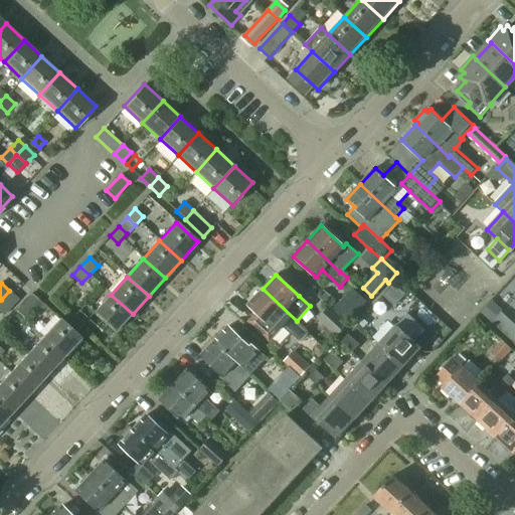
[(306,330),(297,321),(263,289),(247,305),(256,313),(247,322),(269,341),(284,325),(298,339),(306,330)]
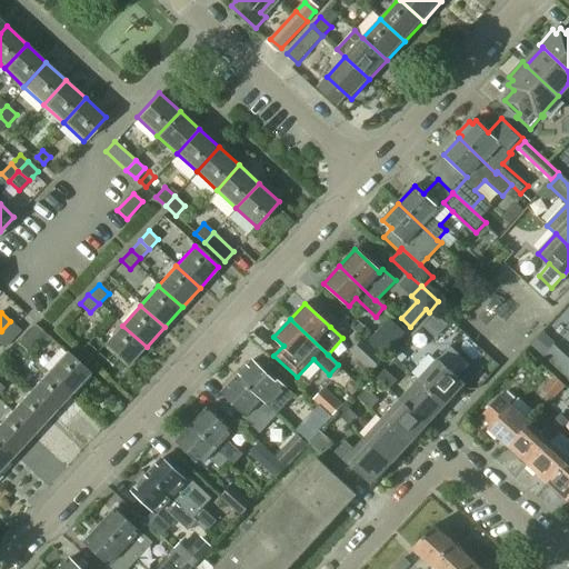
[(10,321),(1,331),(11,340),(20,330),(13,325),(10,321)]
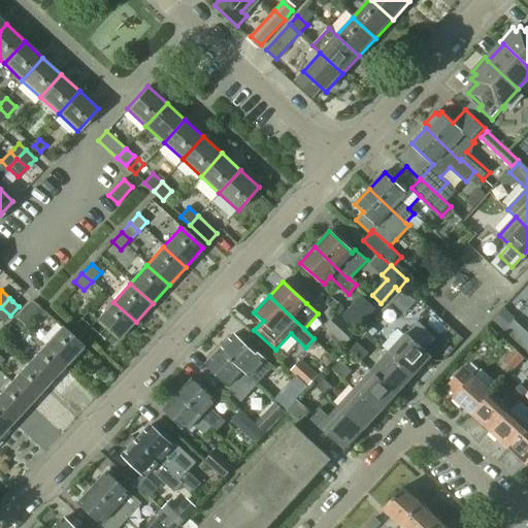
[(365,298),(356,309),(367,320),(377,308),(365,298)]
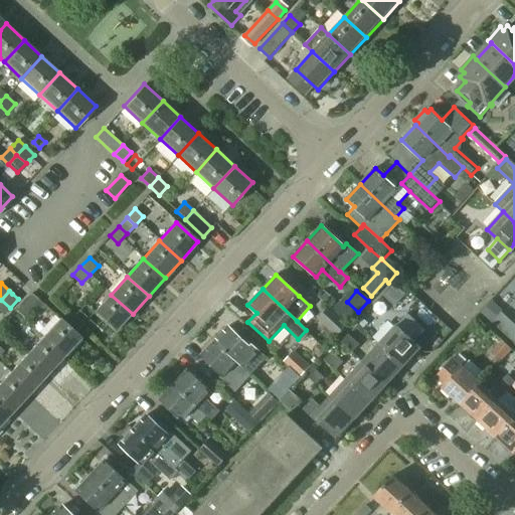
[(25,301),(34,309),(37,312),(43,306),(38,301),(31,294),(25,301)]
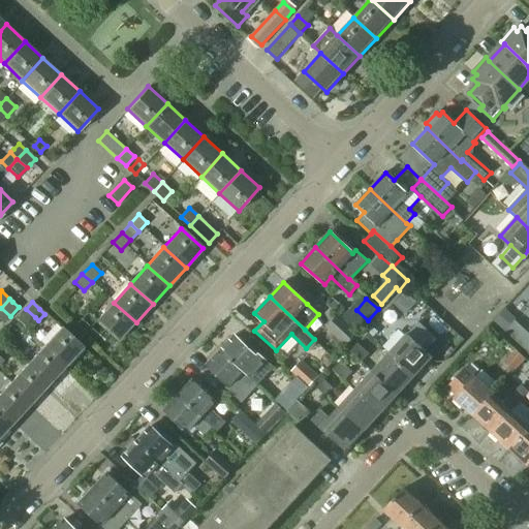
[(136,322),(114,303),(97,321),(119,342),(136,322)]
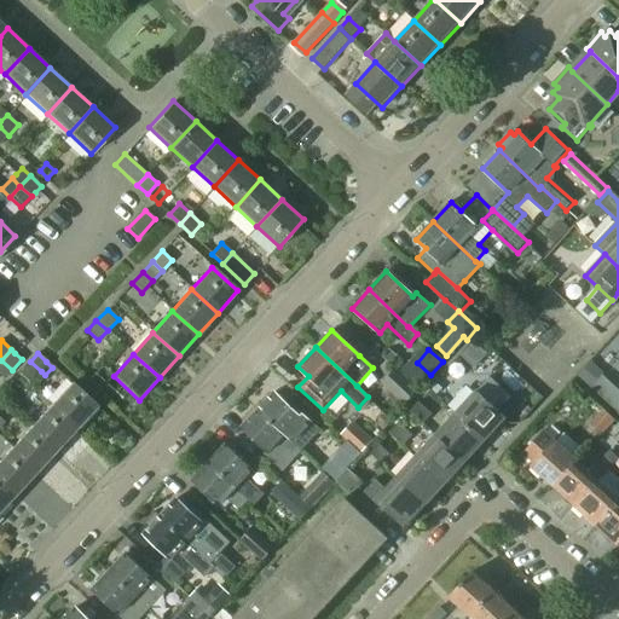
[(1,360),(0,362),(0,375),(4,379),(12,370),(1,360)]
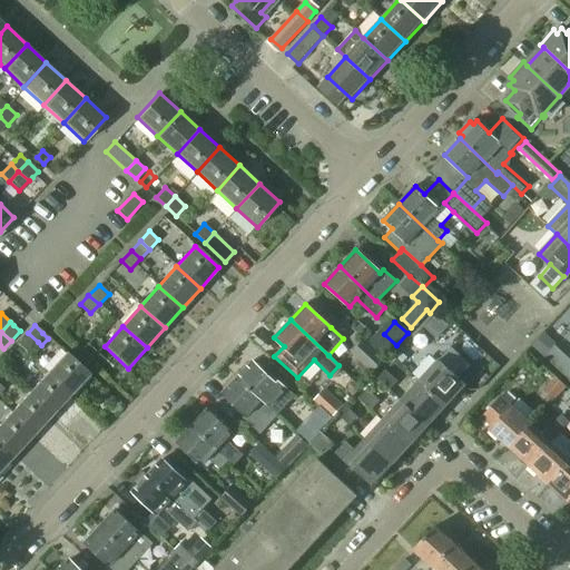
[(544,333),(532,345),(542,354),(553,342),(544,333)]
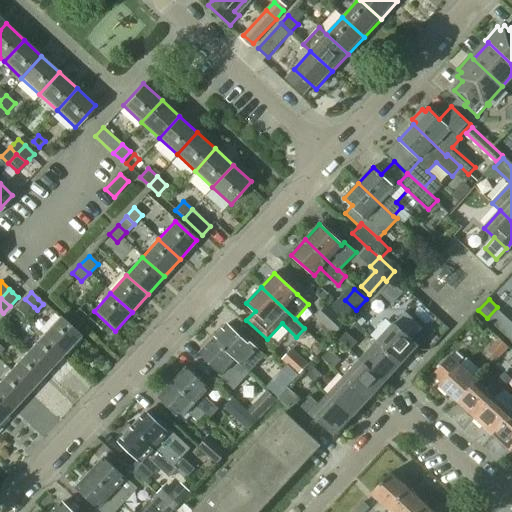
[(315,317),(333,334),(344,322),(326,306),(315,317)]
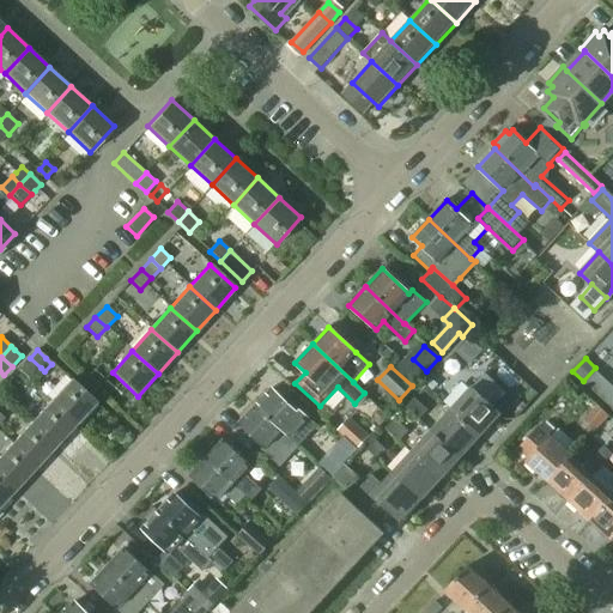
[(451,410),(480,437),(499,416),(490,406),(507,388),(487,371),(451,410)]
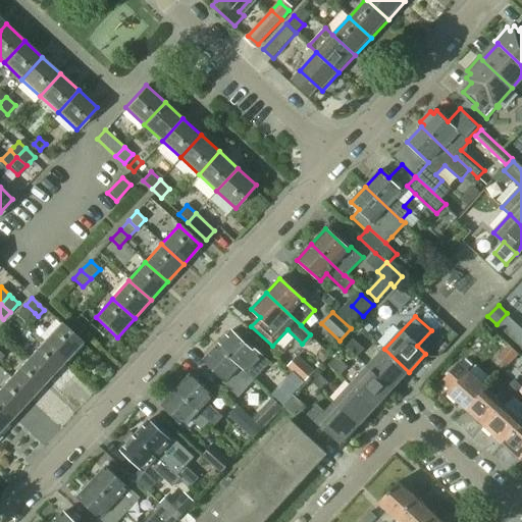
[(59,324),(43,343),(63,362),(81,344),(59,324)]
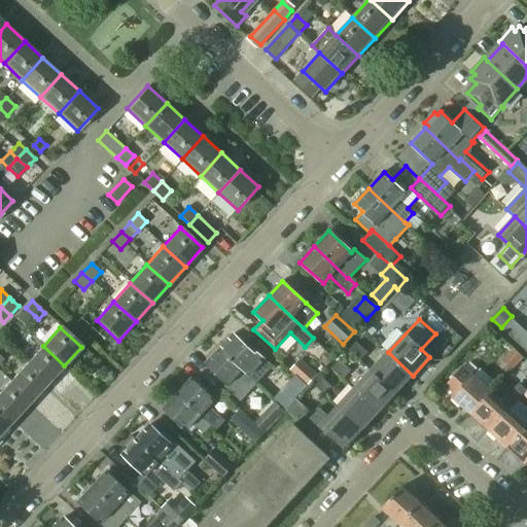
[(219,348),(256,383),(274,365),(258,351),(256,353),(234,332),(219,348)]
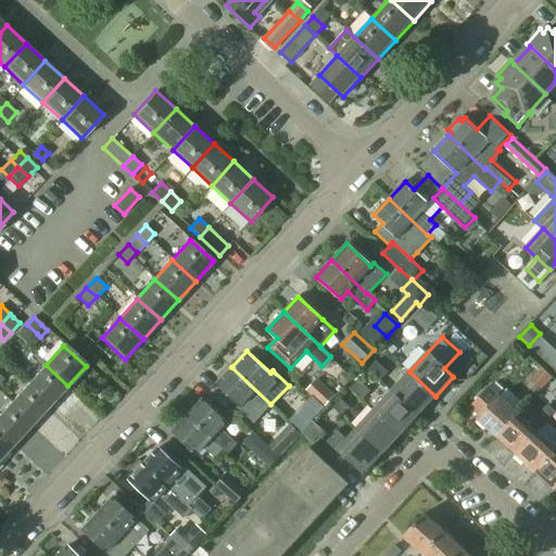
[(377,361),(368,369),(380,381),(389,371),(377,361)]
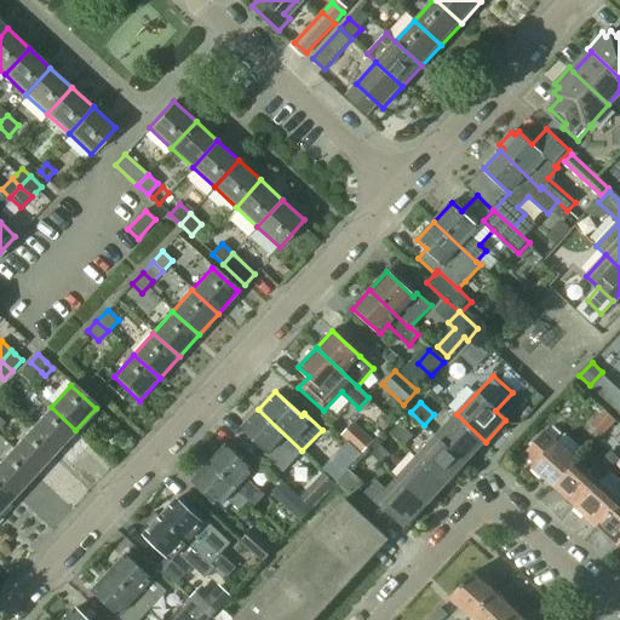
[(51,407),(30,428),(56,451),(75,430),(51,407)]
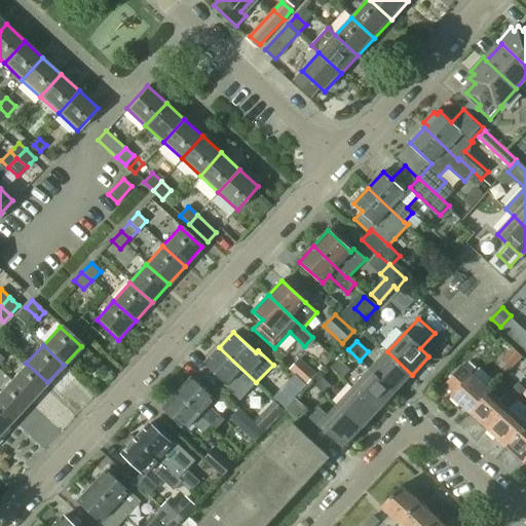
[(219,347),(204,363),(226,383),(224,385),(239,400),(256,382),(219,347)]
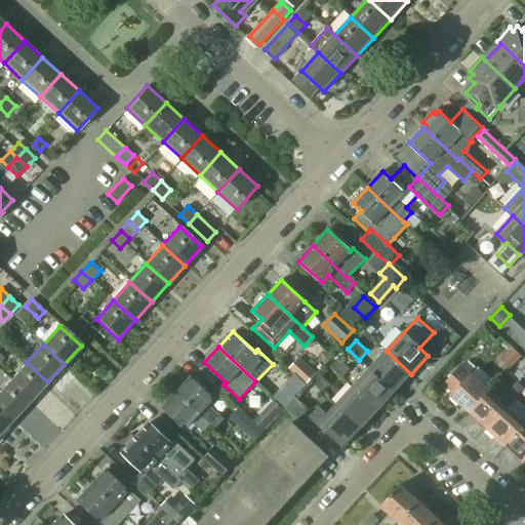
[(513,348),(500,360),(510,368),(522,356),(513,348)]
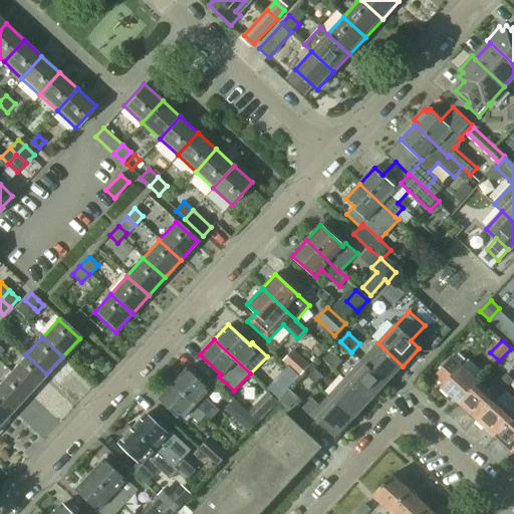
[(378,343),(361,361),(386,383),(403,366),(378,343)]
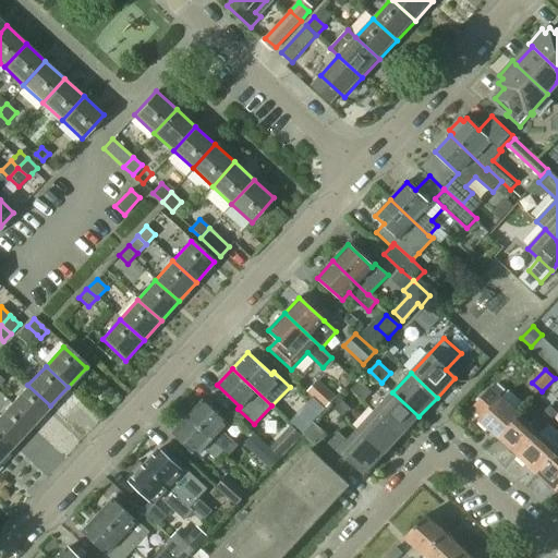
[(306,391),(325,408),(335,397),(317,380),(306,391)]
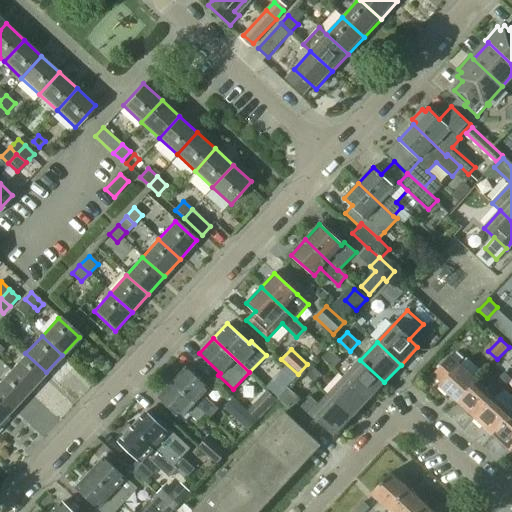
[(330,350),(322,358),(333,368),(341,360),(330,350)]
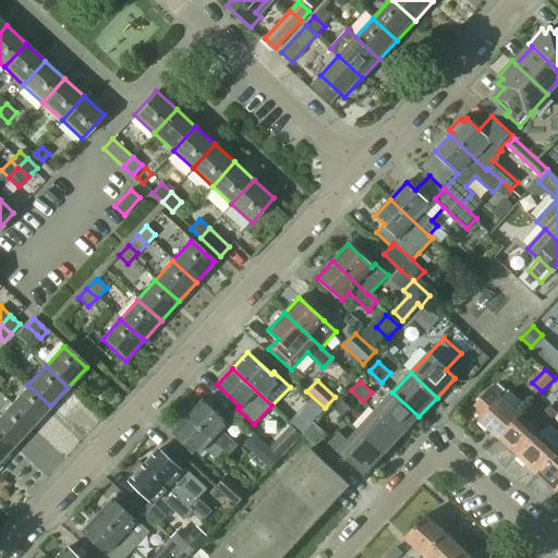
[(27,385),(10,403),(33,425),(50,405),(27,385)]
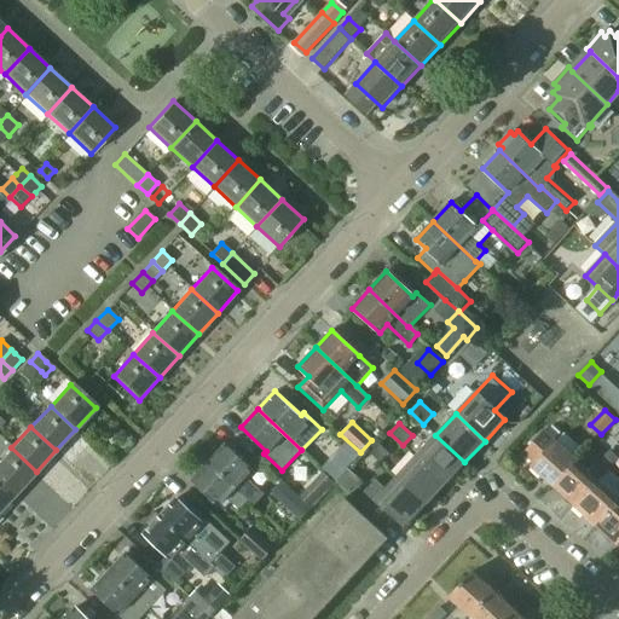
[(532,467),(553,487),(577,461),(545,432),(525,453),(534,463),(532,467)]
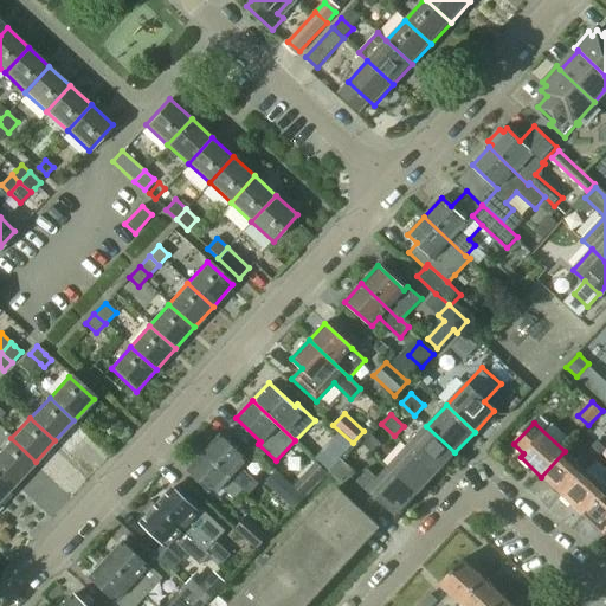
[(426,426),(407,446),(436,474),(455,452),(426,426)]
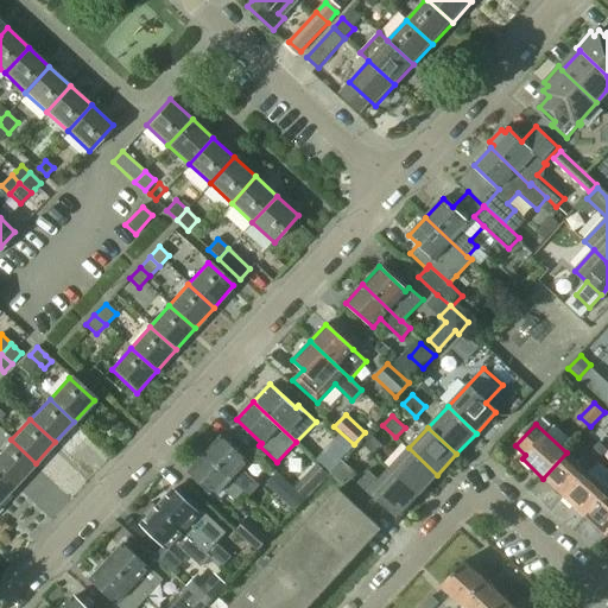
[(368,432),(360,442),(374,454),(382,445),(368,432)]
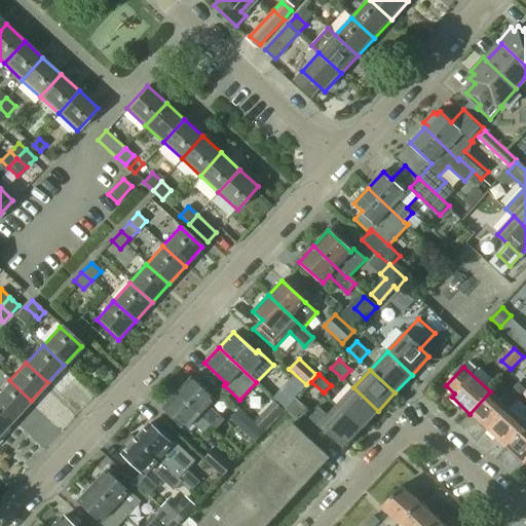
[(295,375),(287,383),(298,395),(306,385),(295,375)]
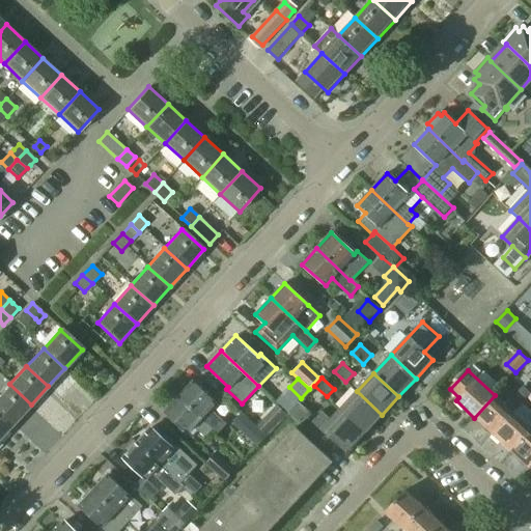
[(193,381),(178,396),(213,428),(218,432),(226,423),(211,409),(216,403),(193,381)]
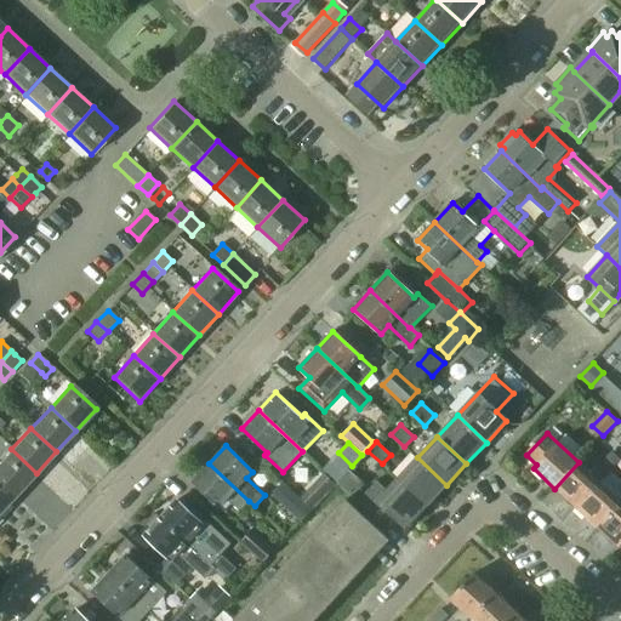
[(11,449),(0,461),(0,478),(17,494),(36,473),(11,449)]
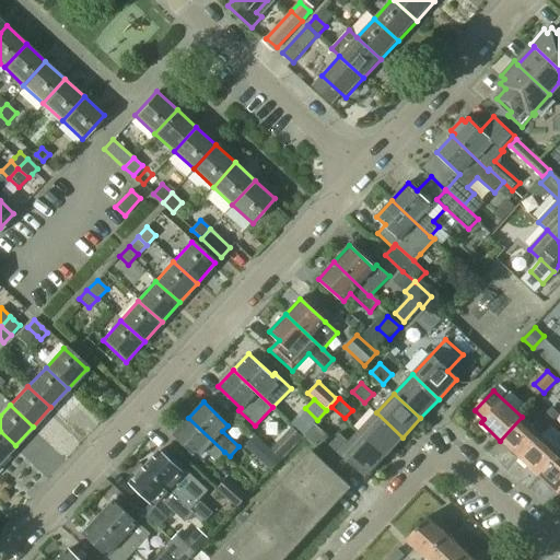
[(559,410),(553,406),(543,419),(550,426),(559,413),(559,410)]
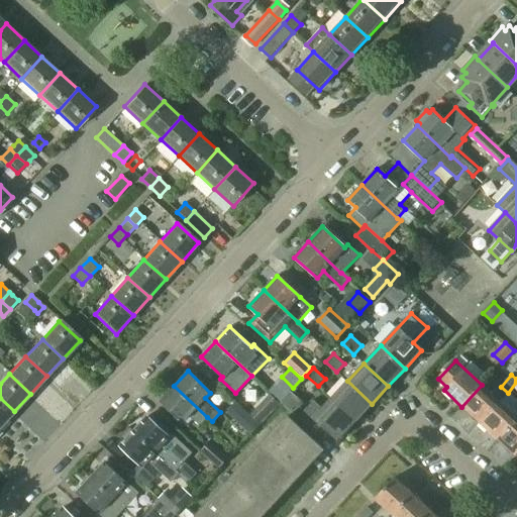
[(347,381),(330,399),(354,421),(372,404),(347,381)]
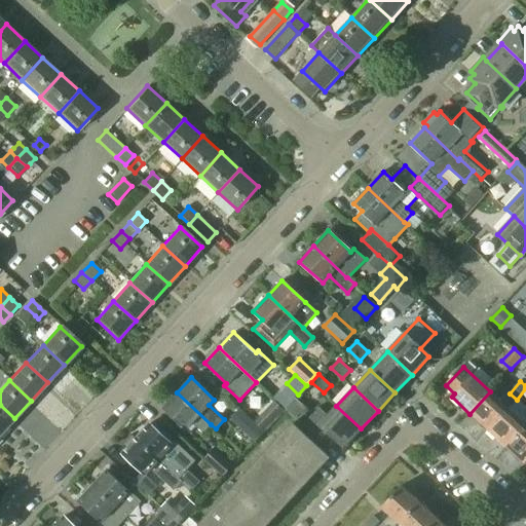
[(470,414),(488,430),(508,409),(490,391),(470,414)]
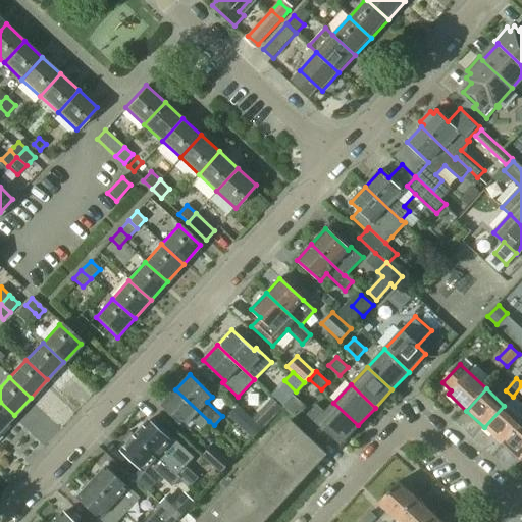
[(209,421),(175,389),(162,404),(185,426),(191,420),(201,429),(209,421)]
